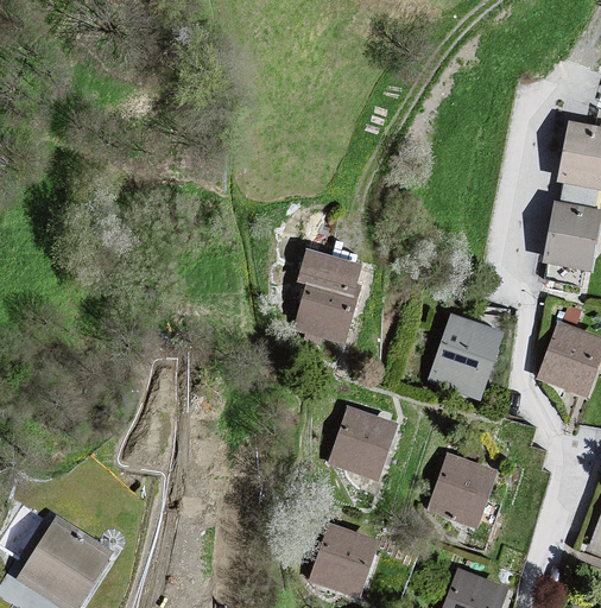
[(600,133),(569,128),(560,189),(600,197),(600,133)]
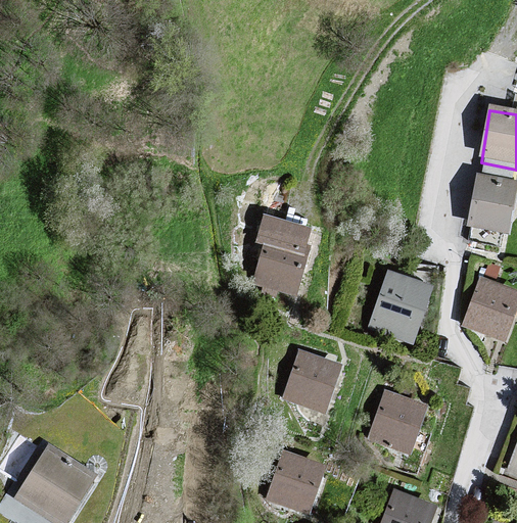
[(516,185),(477,179),(464,225),(506,236),(516,197),(516,185)]
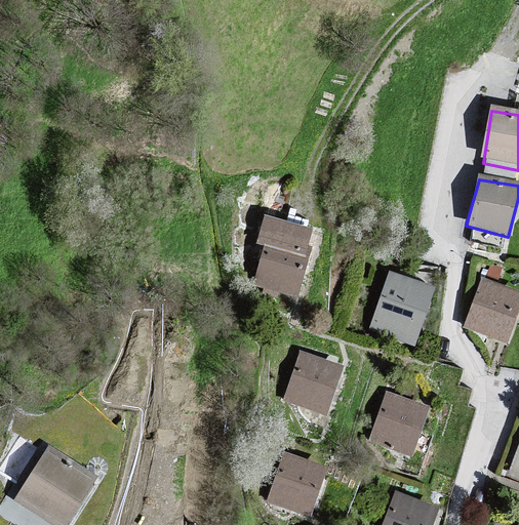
[(315,228),(264,214),(256,244),(307,255),(315,228)]
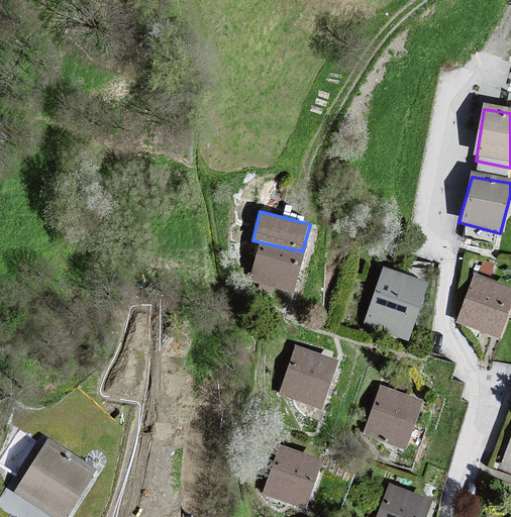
[(252,240),(257,246),(250,283),(292,296),(302,251),(252,240)]
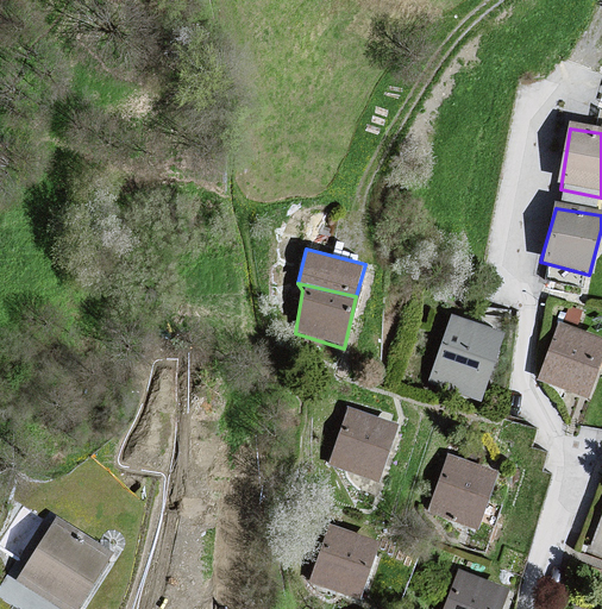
[(509,332),(451,313),(426,383),(482,403),(509,332)]
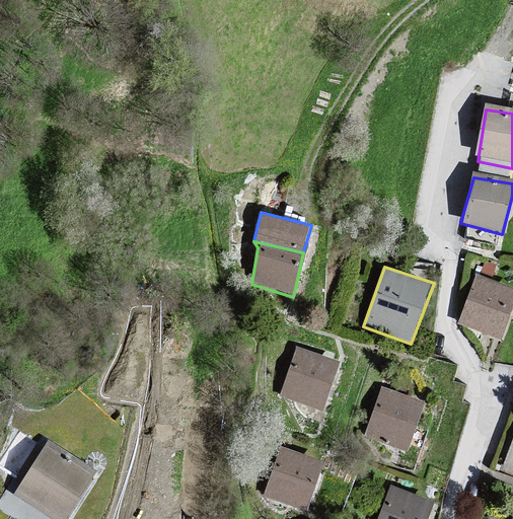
[(512,285),(477,275),(460,323),(504,340),(512,312),(512,285)]
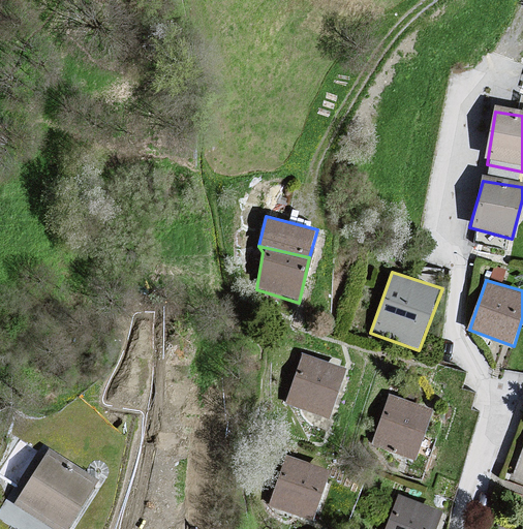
[(345,368),(302,356),(287,408),(331,423),(345,368)]
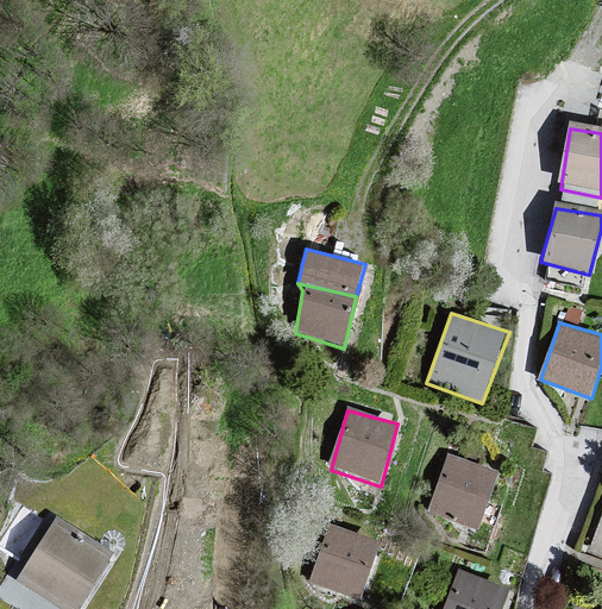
[(500,472),(451,457),(430,512),(476,528),(500,472)]
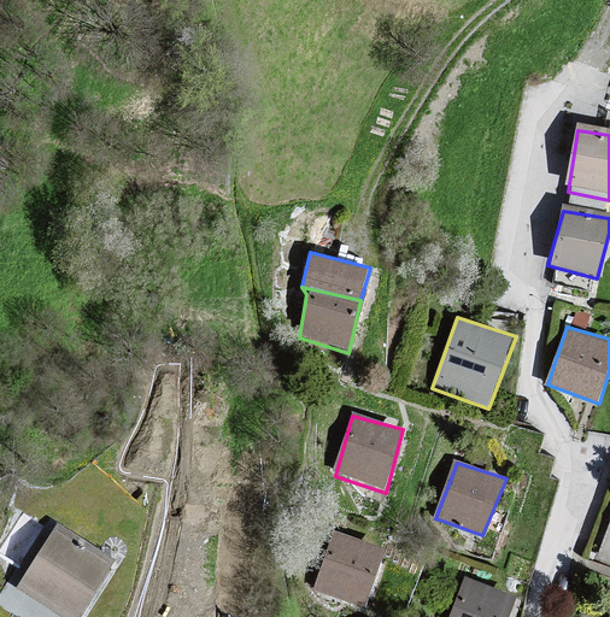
[(609,521),(596,556),(609,562),(609,521)]
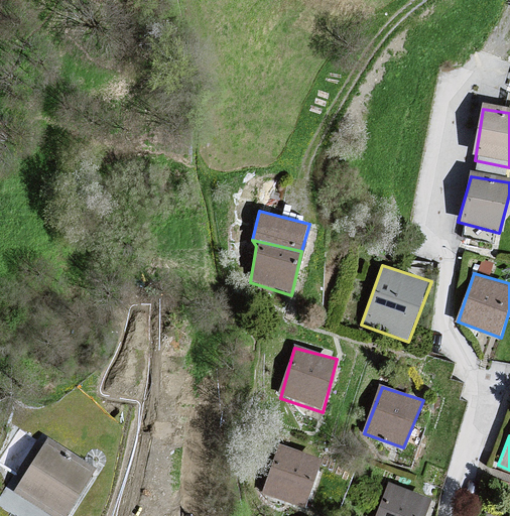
[(53,436),(36,464),(20,491),(58,515),(72,515),(103,469),(53,436)]
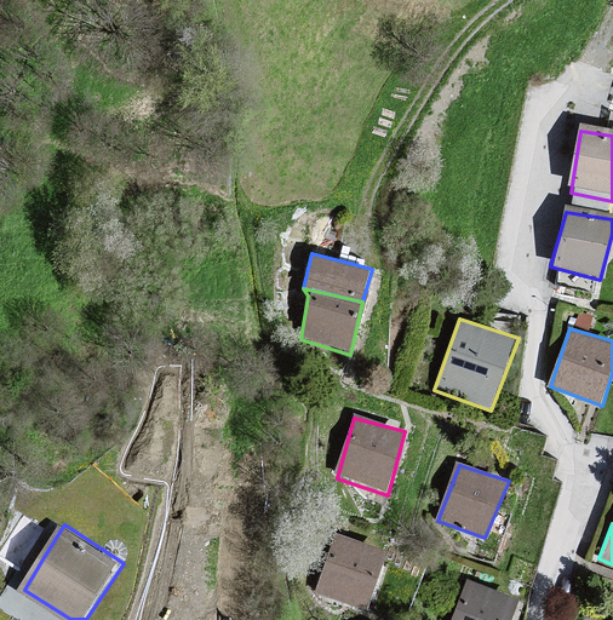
[(388,547),(334,530),(313,590),(365,610),(388,547)]
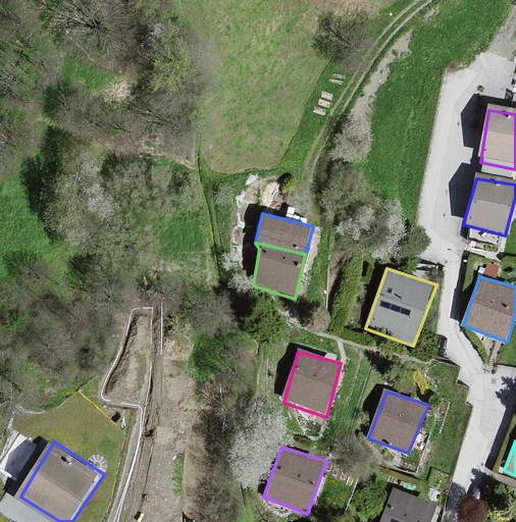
[(430,521),(440,501),(389,488),(377,521),(430,521)]
